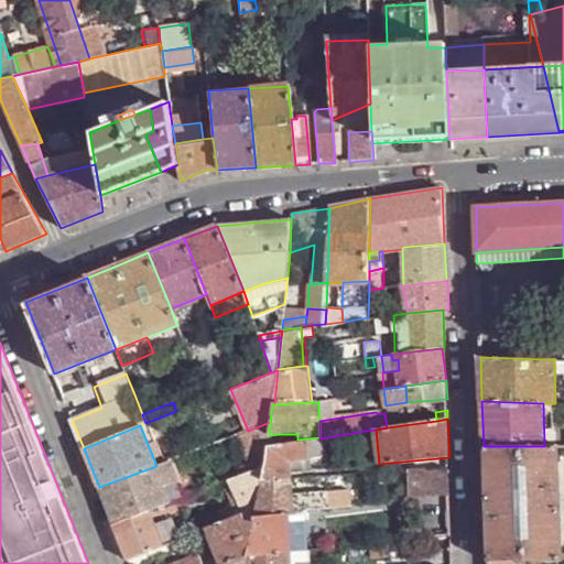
[(367,441),(366,431),(327,437),(328,447),(367,441)]
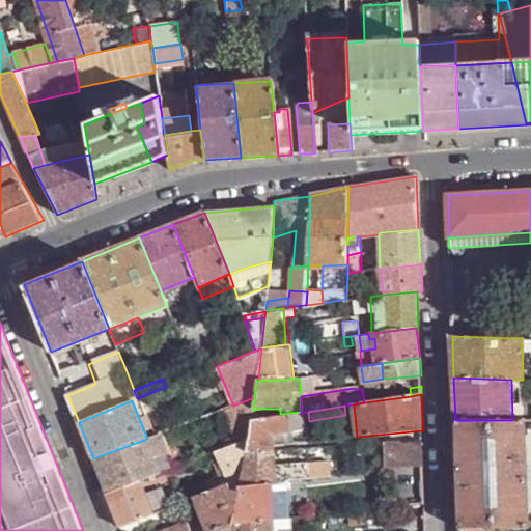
[(263,419),(263,409),(253,410),(252,421),(263,419)]
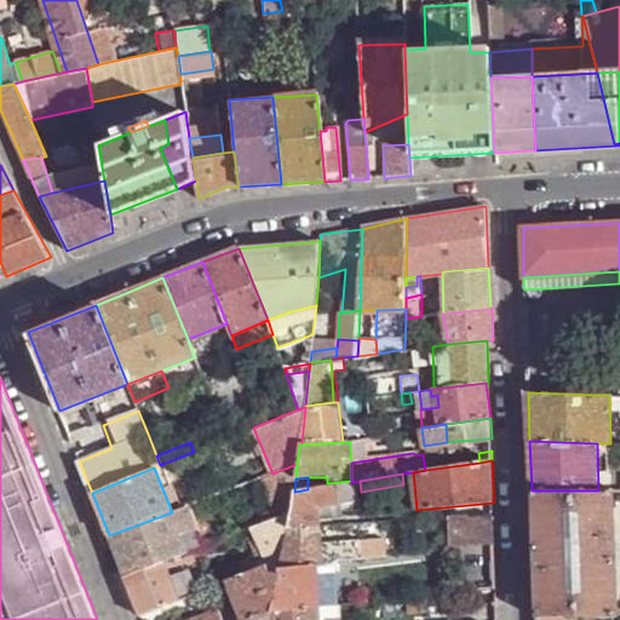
[(361,492),(360,481),(351,482),(308,489),(294,492),(291,512),(288,524),(321,524),(320,505),(361,499),(361,492)]
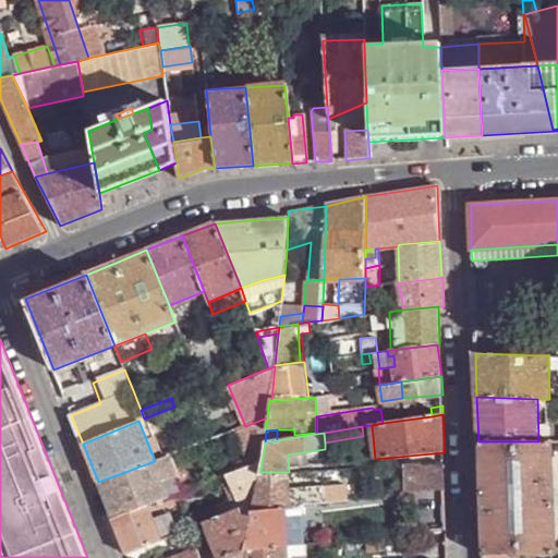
[(556,545),(552,443),(538,441),(478,441),(483,555),(523,555),(555,555),(556,545)]
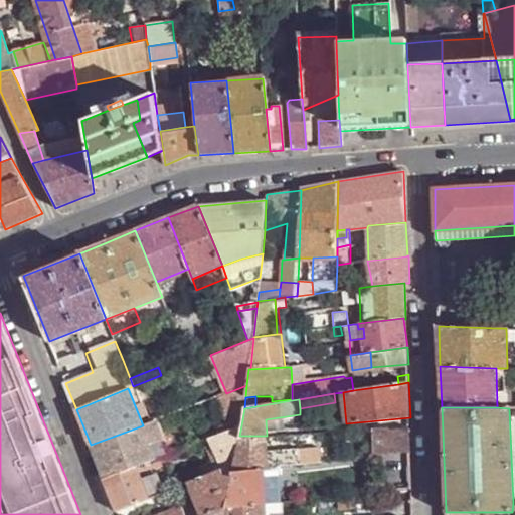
[(165,455),(152,421),(143,425),(156,459),(165,455)]
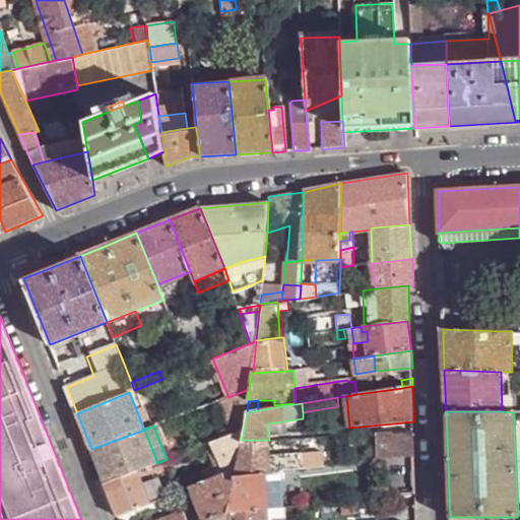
[(157,463),(144,430),(91,449),(106,484),(138,471),(157,463)]
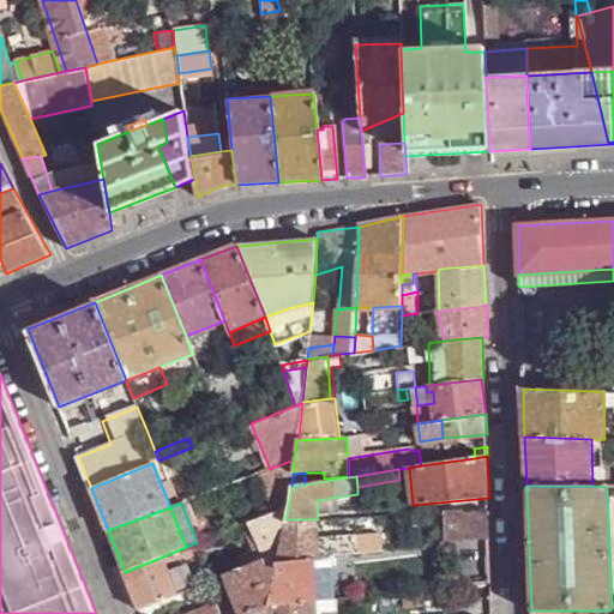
[(288,507),(259,518),(269,551),(281,548),(286,519),(288,507)]
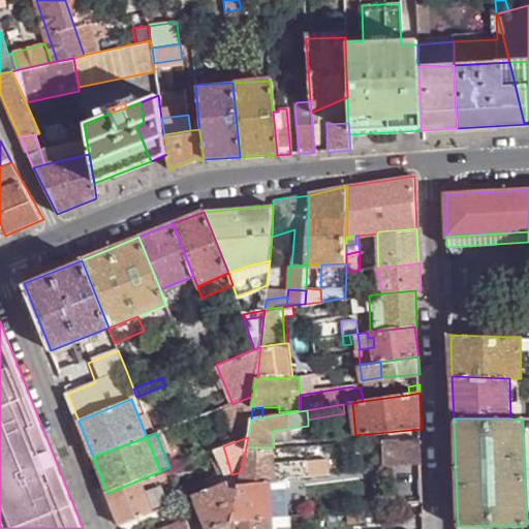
[(423,462),(422,439),(401,440),(398,439),(384,439),(385,463),(423,462)]
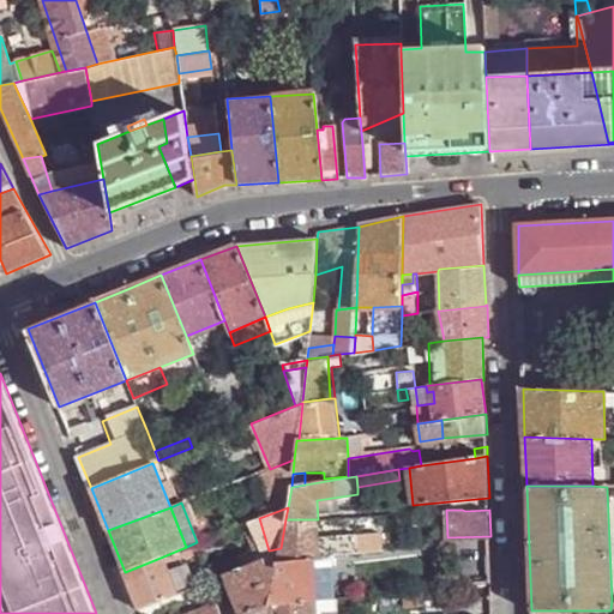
[(319,539),(318,519),(286,519),(281,548),(280,554),(277,563),(315,558),(319,558),(319,539)]
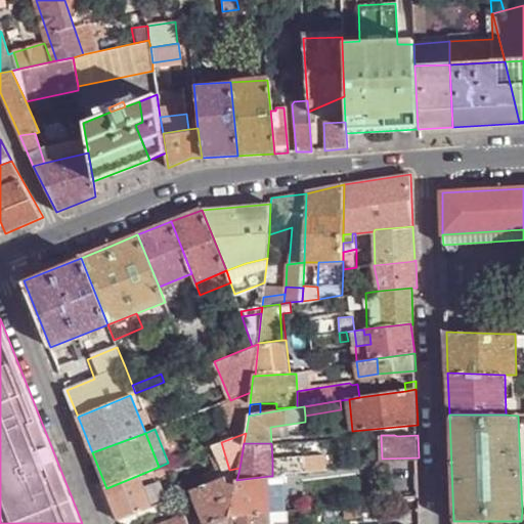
[(328,469),(326,453),(305,455),(307,472),(328,469)]
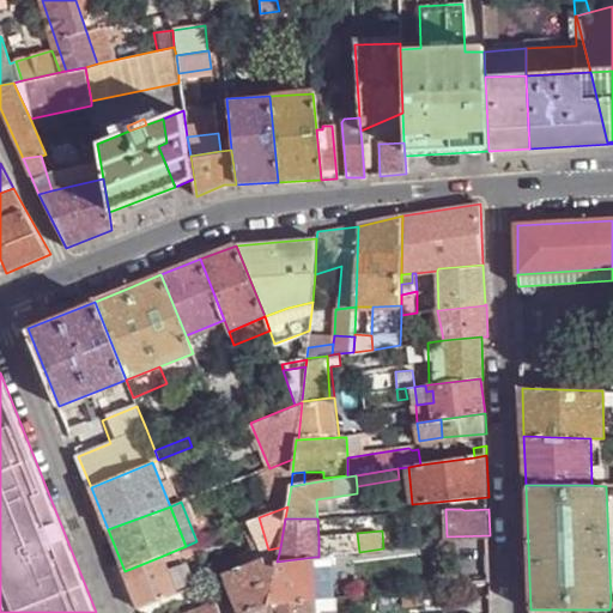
[(357,533),(319,538),(319,557),(331,554),(333,554),(337,554),(347,552),(359,552),(357,533)]
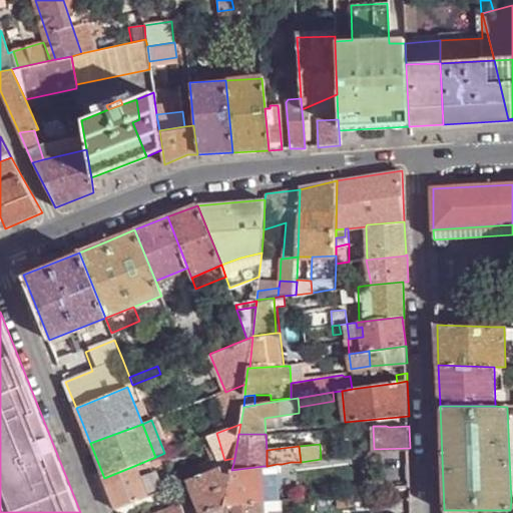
[(323,464),(323,459),(321,459),(301,462),(291,462),(282,464),(279,464),(280,472),(323,464)]
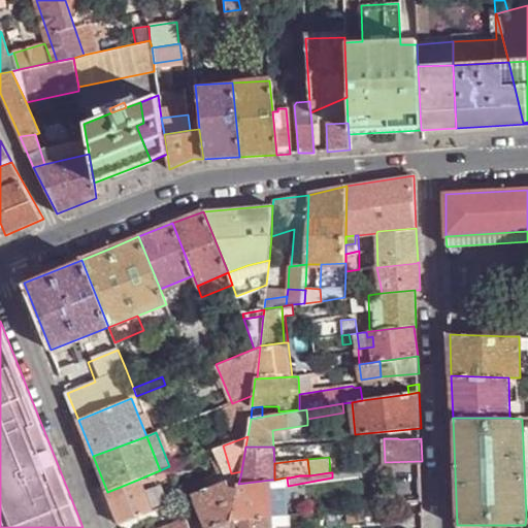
[(288,486),(287,477),(285,477),(274,480),(271,480),(273,516),(289,514),(288,500),(288,486)]
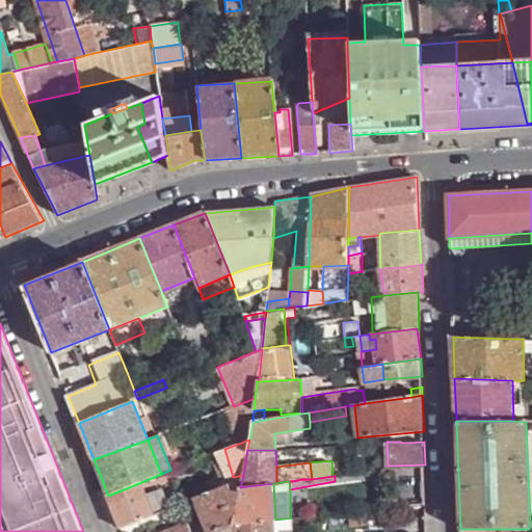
[(154,513),(141,482),(108,496),(113,508),(121,527),(154,513)]
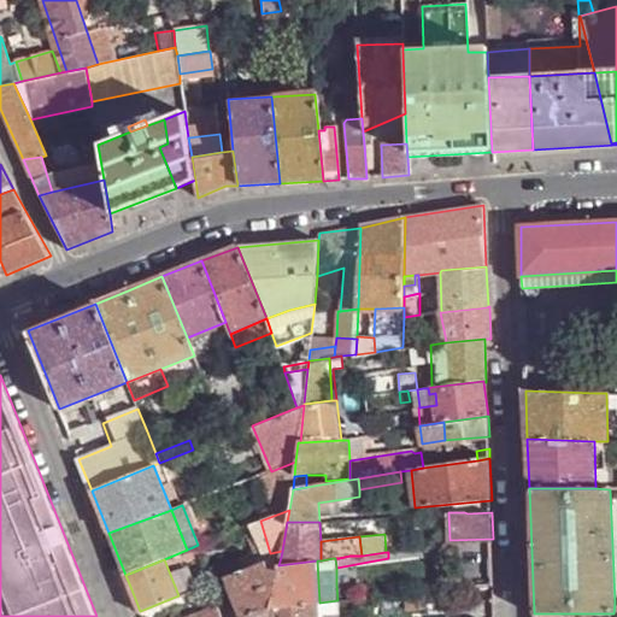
[(319,603),(317,560),(278,565),(277,569),(268,607),(319,603)]
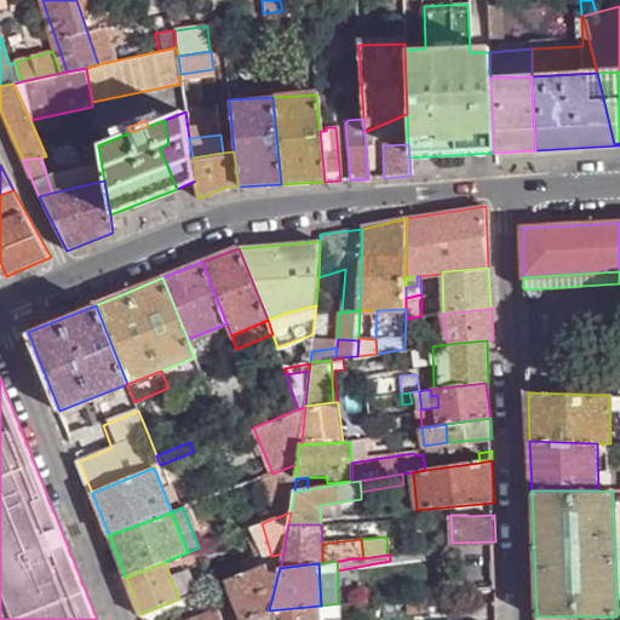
[(268,566),(228,580),(244,614),(246,619),(269,610),(279,572),(270,572),(268,566)]
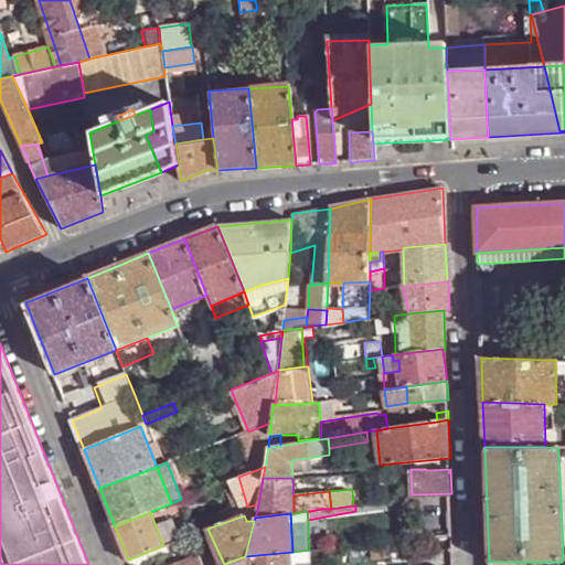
[(454,535),(452,525),(445,526),(444,529),(445,536),(454,535)]
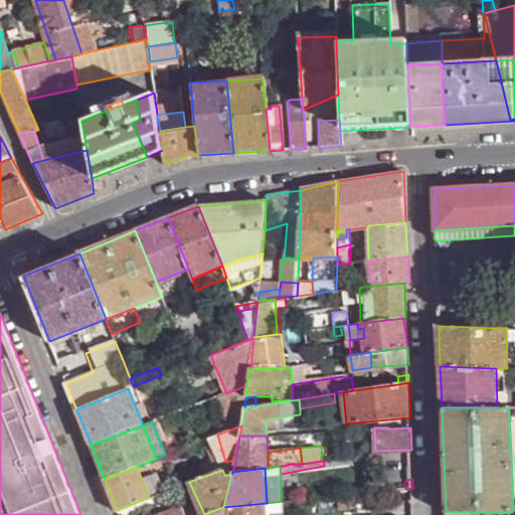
[(405,489),(404,482),(395,483),(395,485),(383,485),(383,491),(405,489)]
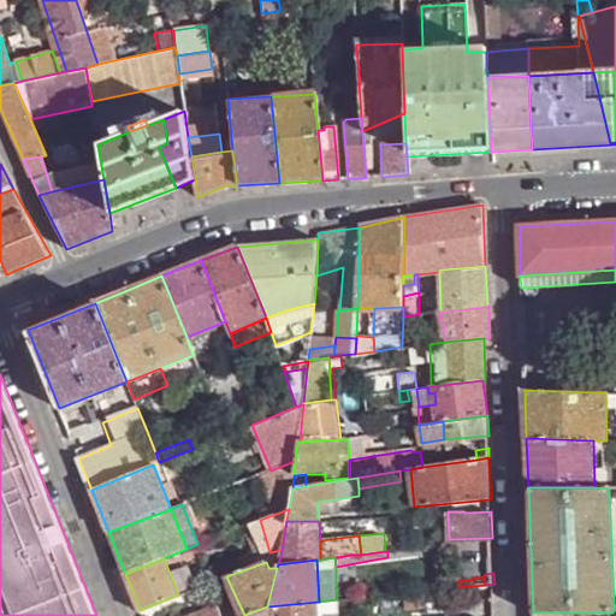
[(336,584),(337,599),(350,598),(350,582),(336,584)]
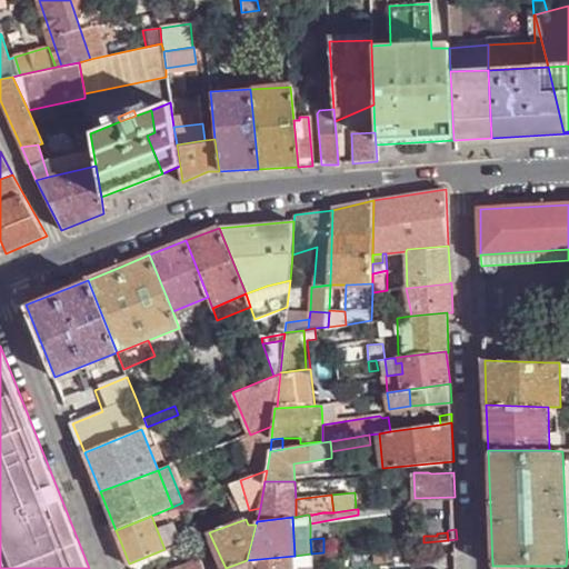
[(162,568),(193,555),(188,540),(165,549),(129,563),(130,568),(162,568)]
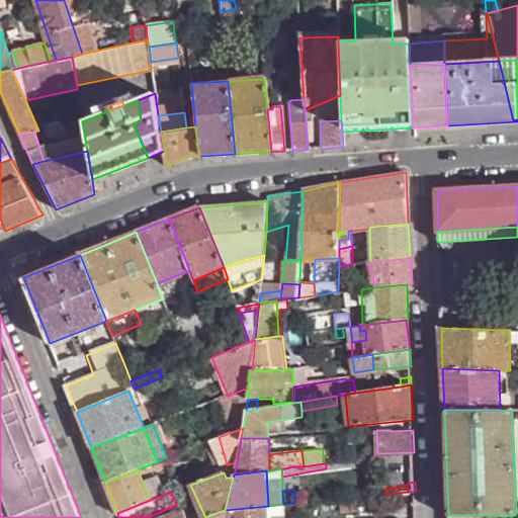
[(352,513),(351,498),(341,499),(342,514),(352,513)]
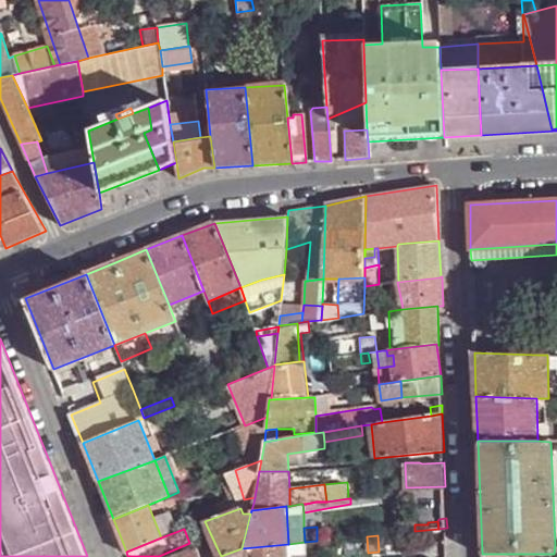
[(305,556),(305,542),(288,544),(287,556),(305,556)]
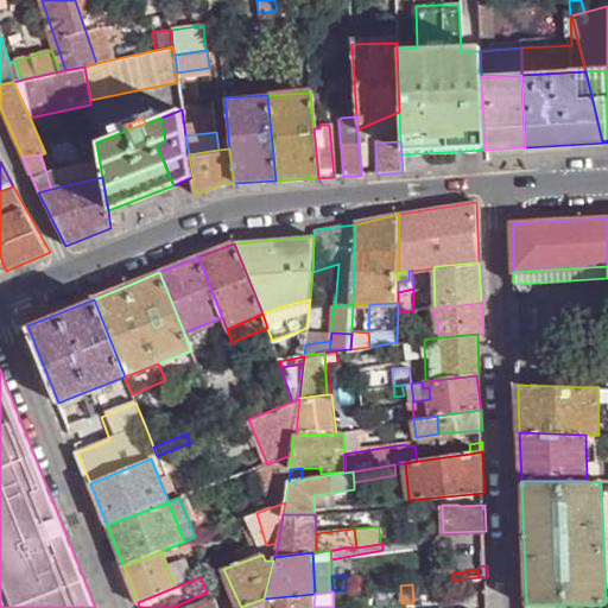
[(314,607),(315,594),(264,599),(261,607),(314,607)]
